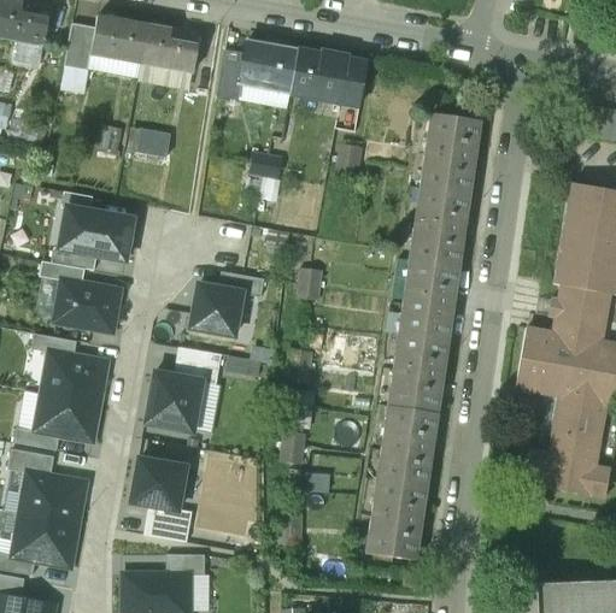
[(21,3),(11,0),(0,0),(0,36),(42,45),(47,18),(19,13),(21,3)]
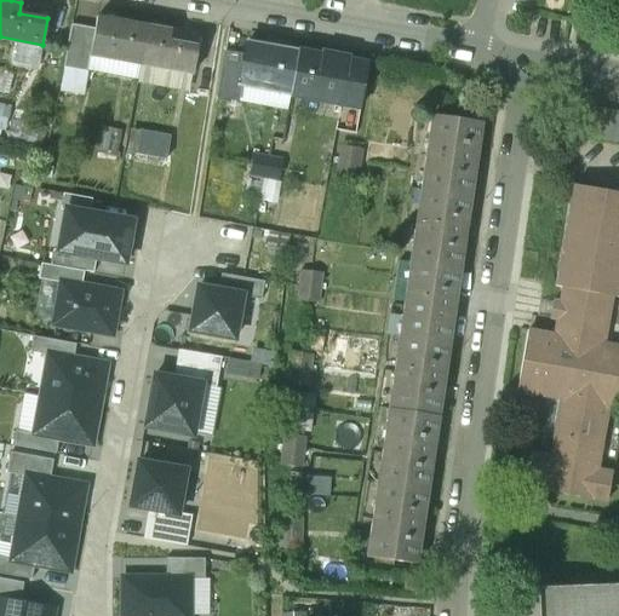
[(599,18),(586,15),(583,34),(594,36),(599,18)]
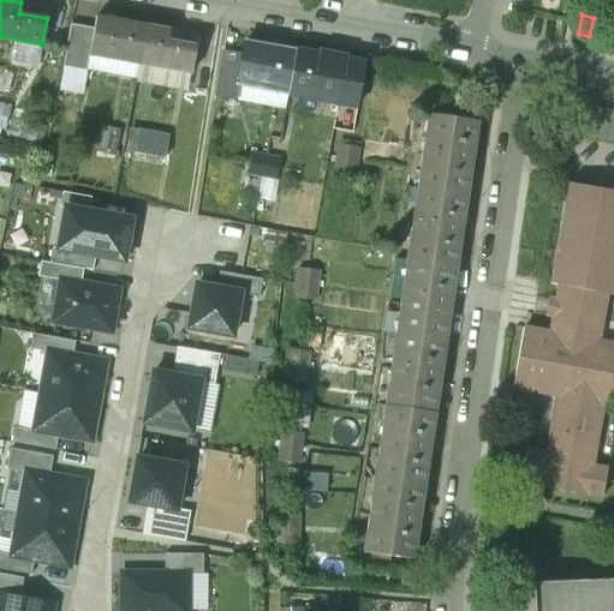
[(147,25),(97,16),(95,28),(90,53),(141,63),(147,25)]
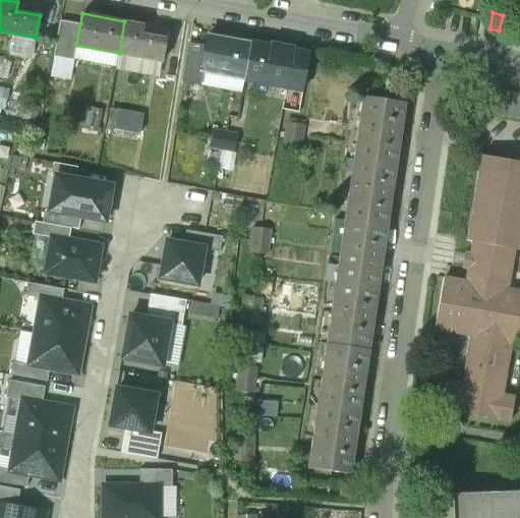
[(80,23),(60,19),(53,56),(73,59),(76,45),(80,23)]
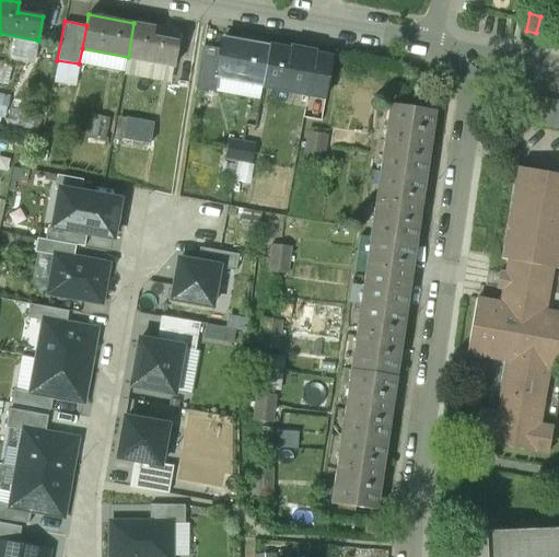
[(155,27),(134,23),(128,57),(174,66),(178,43),(153,37),(155,27)]
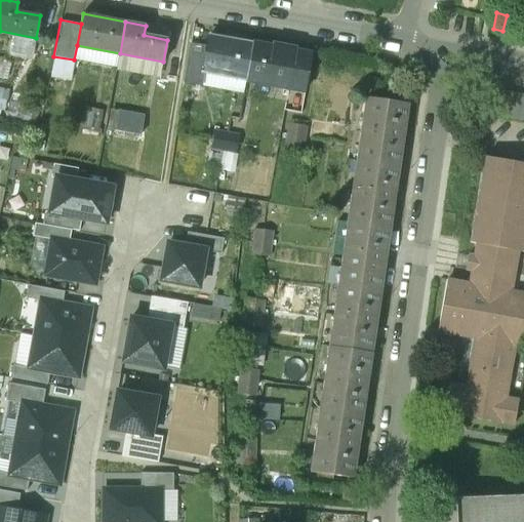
[(33,56),(36,38),(14,35),(11,53),(33,56)]
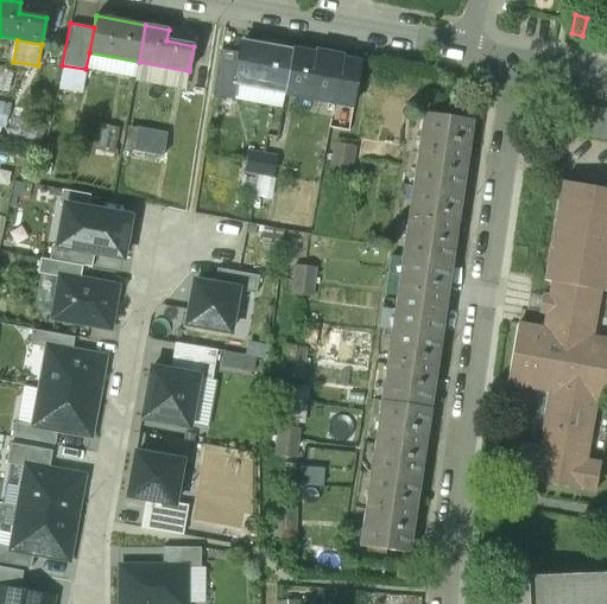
[(292,51),(241,42),(240,53),(234,81),(236,81),(285,89),(292,51)]
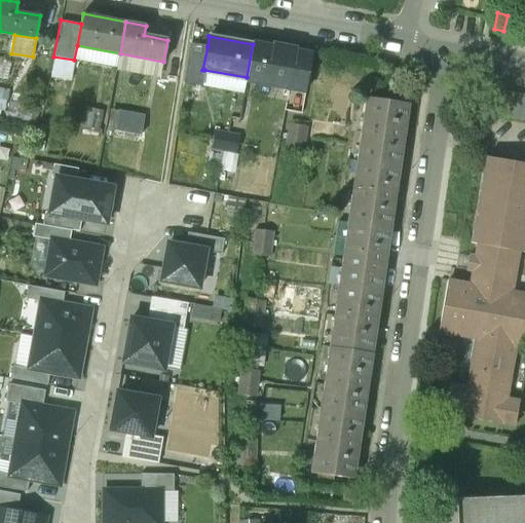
[(208,46),(191,43),(185,80),(202,83),(204,70),(202,70),(208,46)]
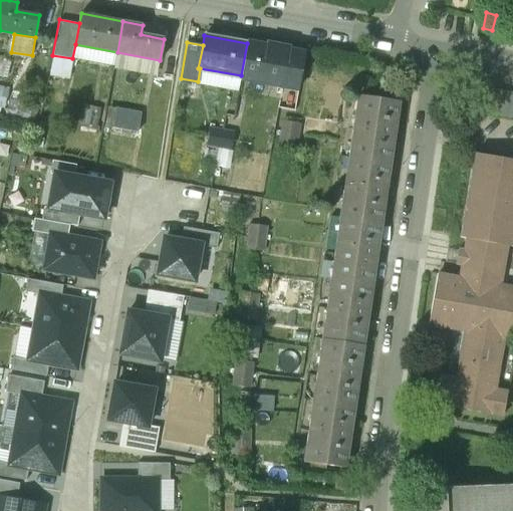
[(266,45),(247,42),(247,43),(241,75),(241,76),(299,86),(305,53),(290,50),(290,46),(266,42),(266,45)]
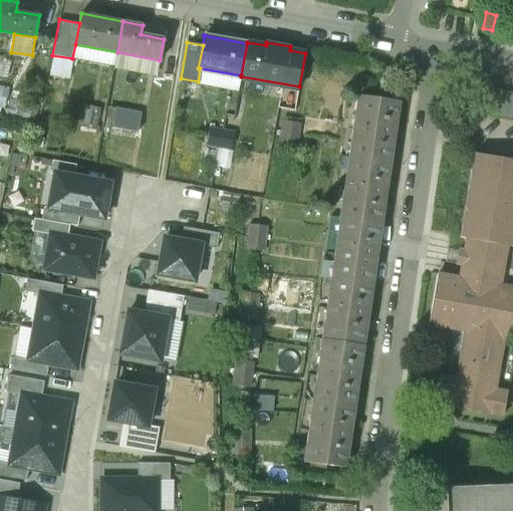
[(512,91),(482,86),(478,108),(512,114),(512,91)]
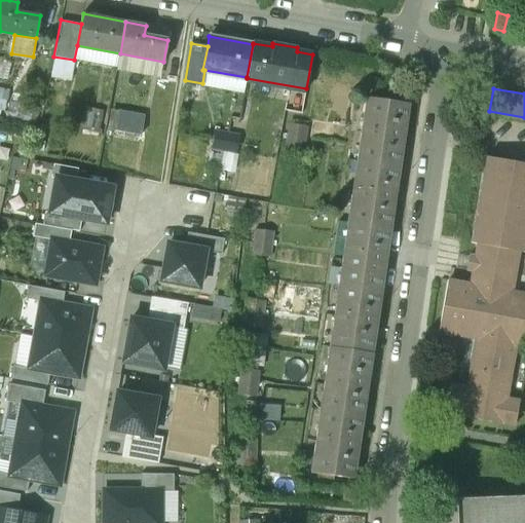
[(408,102),(367,96),(358,159),(399,165),(408,102)]
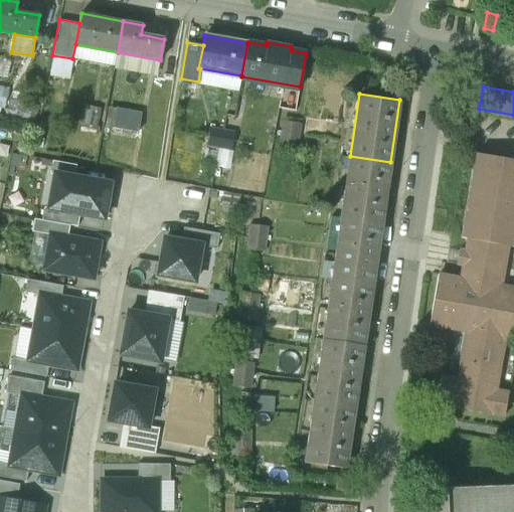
[(34,125),(39,106),(11,99),(6,118),(34,125)]
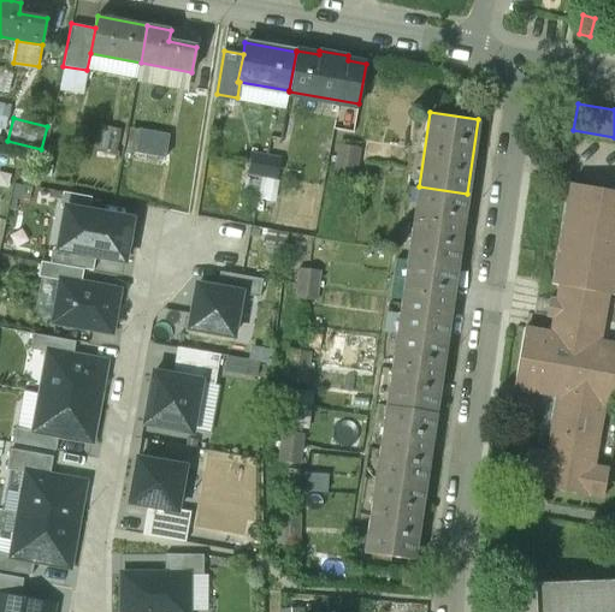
[(170,136),(140,130),(136,150),(165,156),(170,136)]
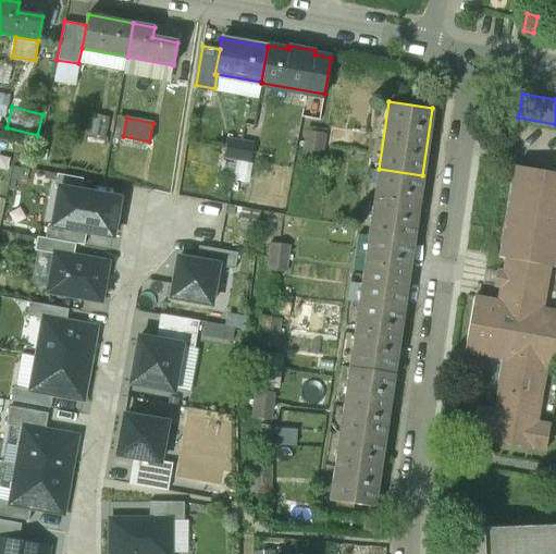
[(324,132),(305,130),(300,157),(320,160),(324,132)]
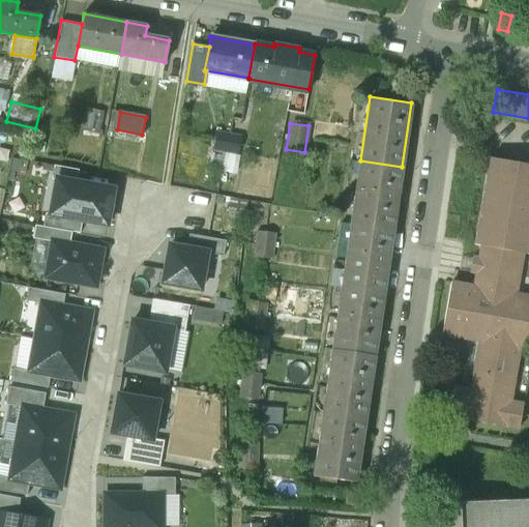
[(229,133),(216,129),(213,148),(226,150),(229,133)]
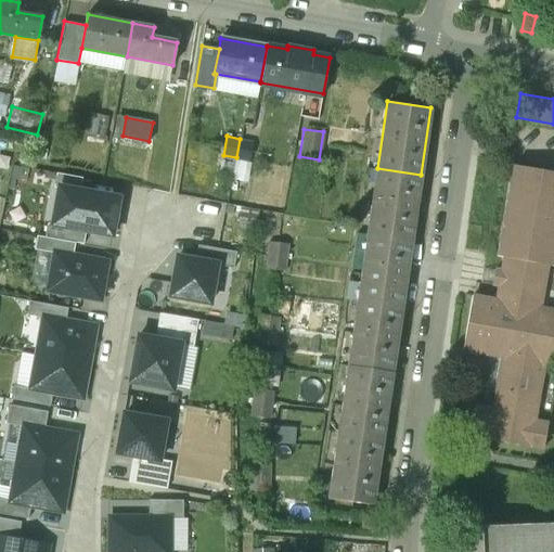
[(253,141),(240,139),(236,157),(249,159),(253,141)]
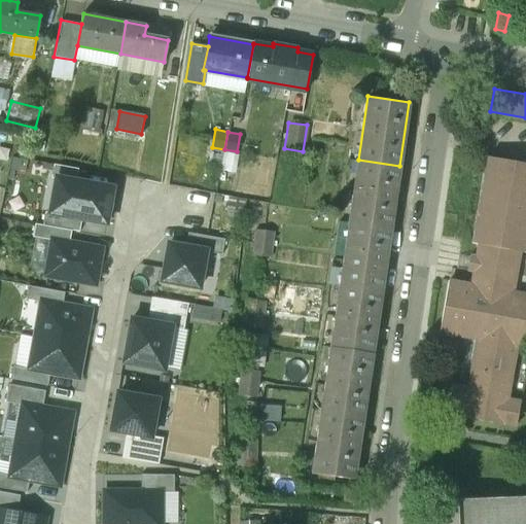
[(525,162),(487,155),(472,241),(478,242),(476,254),(469,253),(467,269),(474,270),(471,283),(450,279),(441,333),(518,345),(525,346),(525,291),(513,290),(520,249),(525,250),(525,162)]
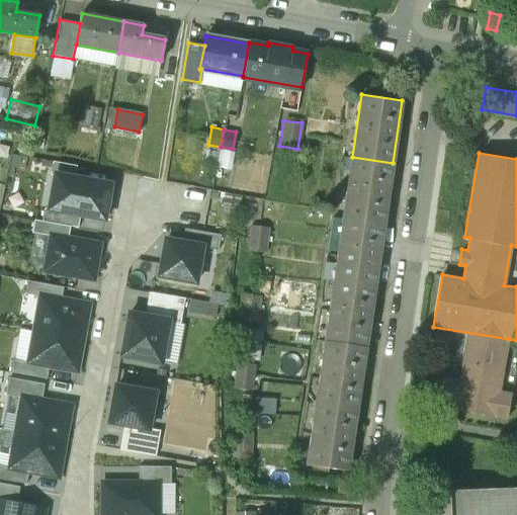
[(393,163),(352,157),(343,219),(384,224),(393,163)]
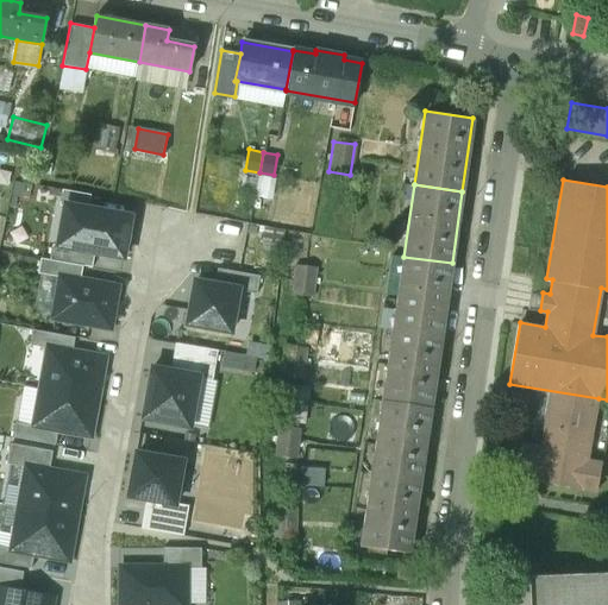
[(64,202),(88,207),(92,193),(63,187),(60,202),(64,203),(64,202)]
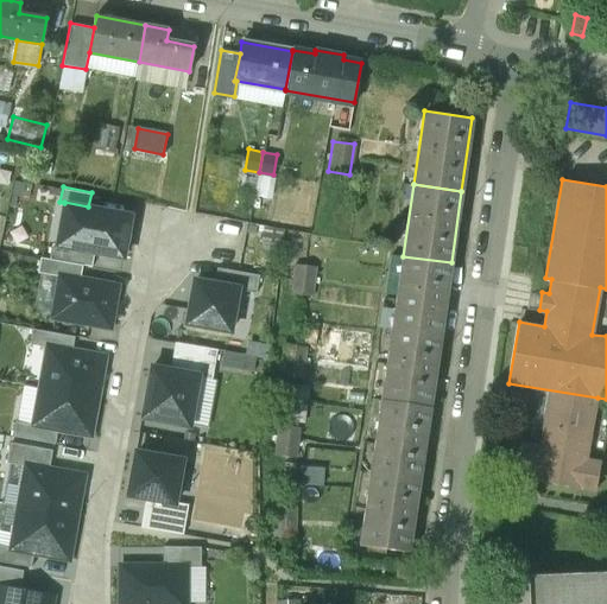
[(88,207),(64,202),(64,203),(57,242),(62,243),(62,245),(94,250),(122,255),(131,214),(88,207)]
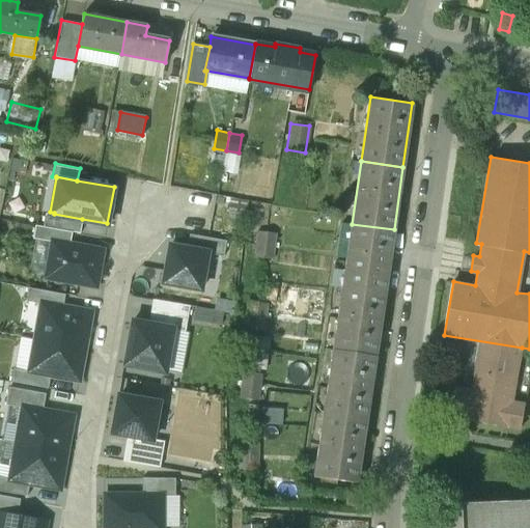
[(81,231),(82,219),(54,214),(54,213),(50,212),(47,211),(44,224),(73,229),(81,231)]
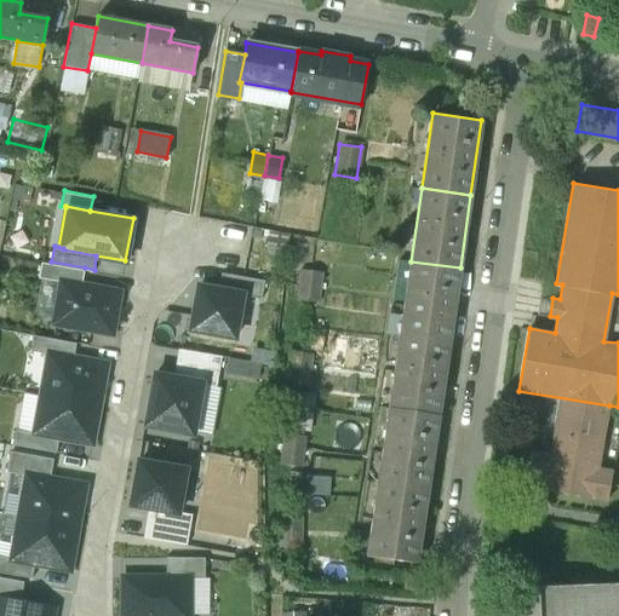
[(62,278),(82,282),(85,268),(51,262),(41,260),(39,276),(62,280),(62,278)]
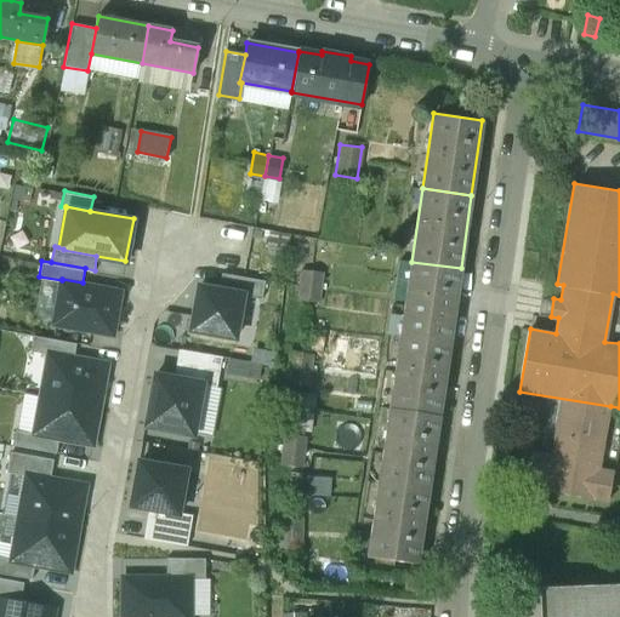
[(461,268),(411,262),(400,335),(450,341),(461,268)]
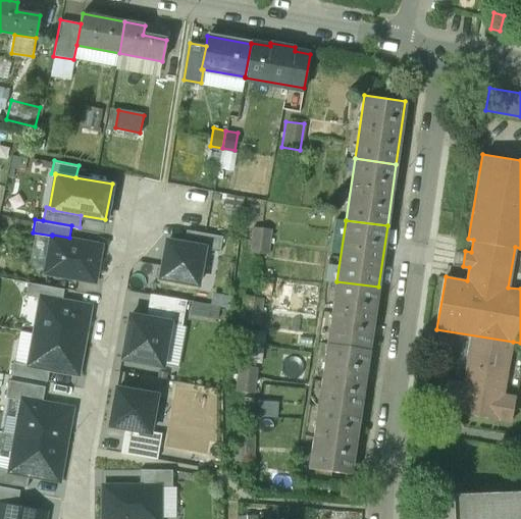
[(270,227),(253,225),(250,251),(267,253),(270,227)]
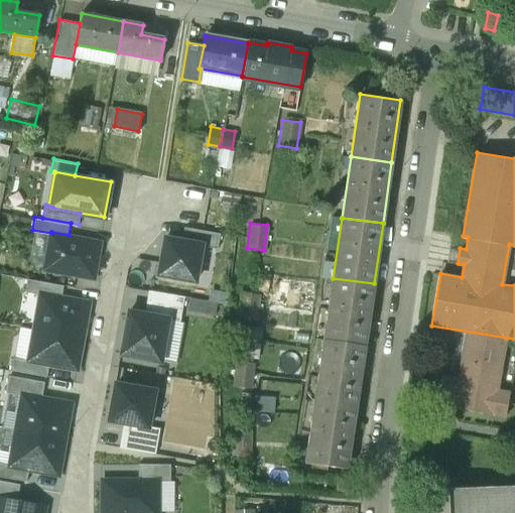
[(203,244),(203,245),(218,248),(221,233),(184,226),(182,240),(203,244)]
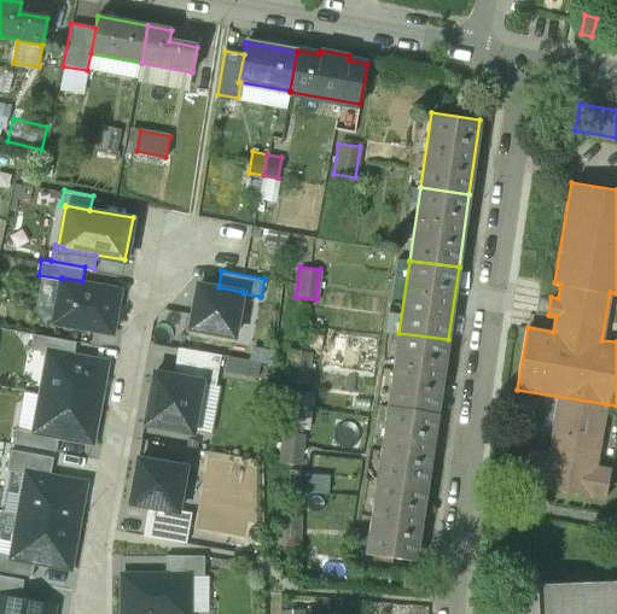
[(62,278),(62,279),(53,321),(112,331),(120,288),(82,281),(62,278)]
